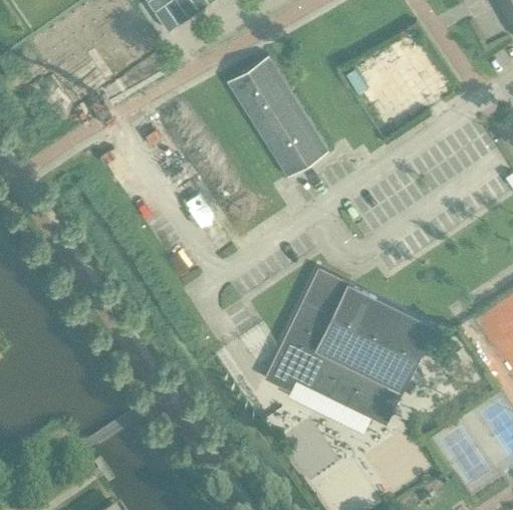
[(144,0),(147,2),(168,33),(216,0),(144,0)]
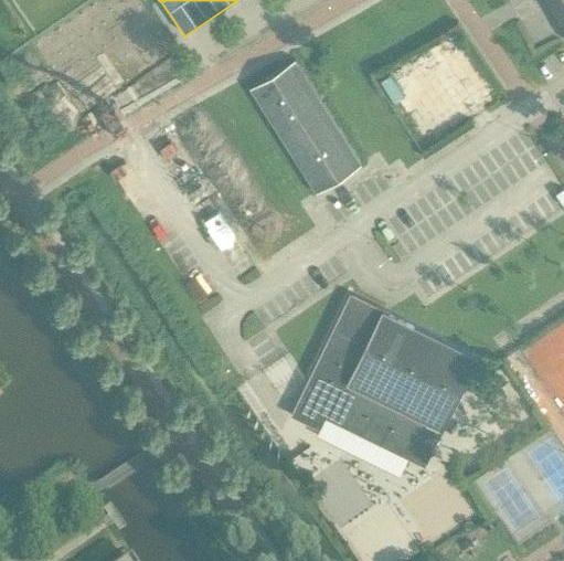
[(563,0),(544,0),(563,34),(563,0)]
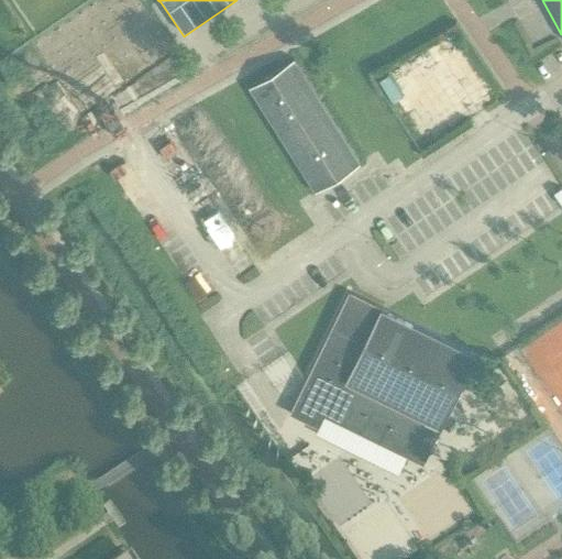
[(359,167),(293,63),(249,90),(315,195),(359,167)]
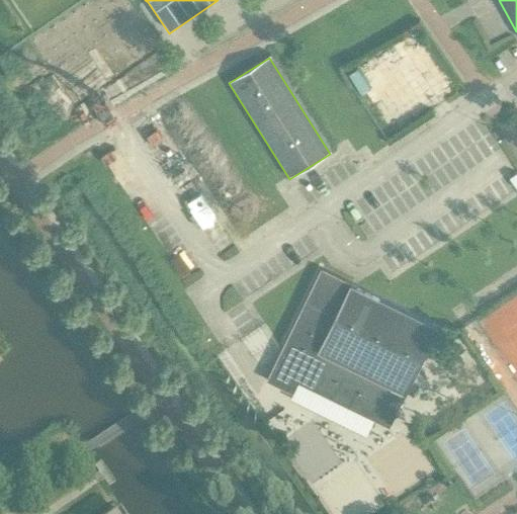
[(356,289),(320,271),(267,380),(283,389),(286,383),(296,389),(297,386),(374,423),(376,420),(390,426),(389,430),(420,367),(438,329),(356,289)]
